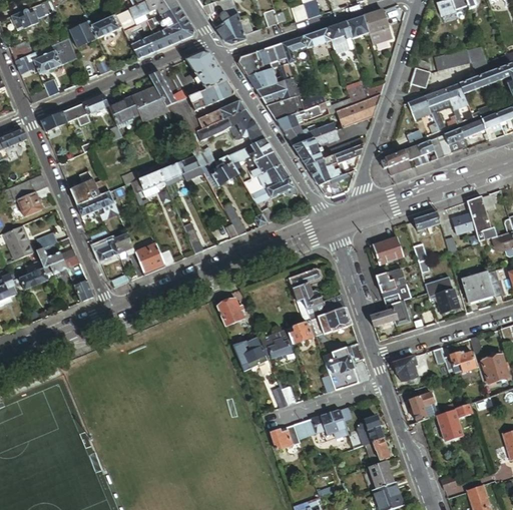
[(40,3),(45,14),(54,11),(49,0),(47,0),(40,3)]
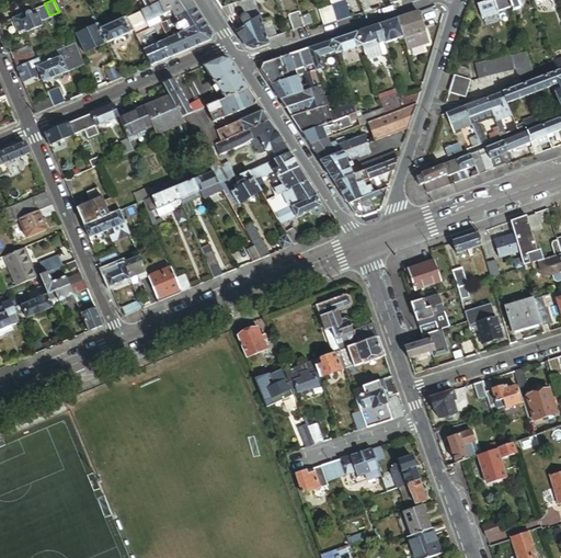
[(159,0),(145,7),(126,15),(133,29),(135,33),(152,25),(158,23),(172,16),(170,13),(161,16),(160,14),(172,9),(175,14),(195,6),(191,0),(159,0)]
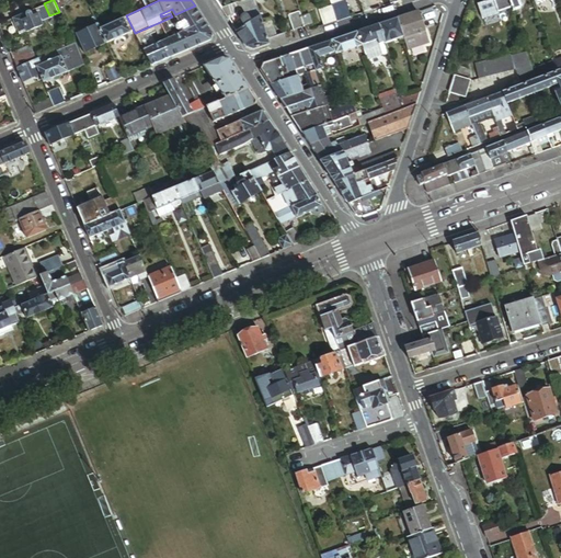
[(236,0),(220,6),(227,15),(238,8),(242,6),(247,7),(249,9),(255,2),(254,0),(236,0)]
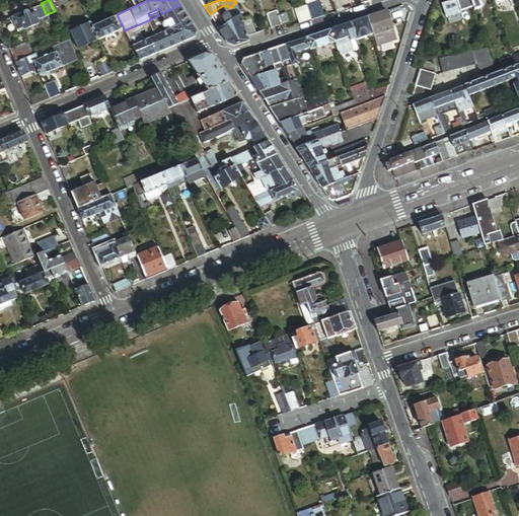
[(473,5),(471,0),(448,0),(456,0),(459,9),(473,5)]
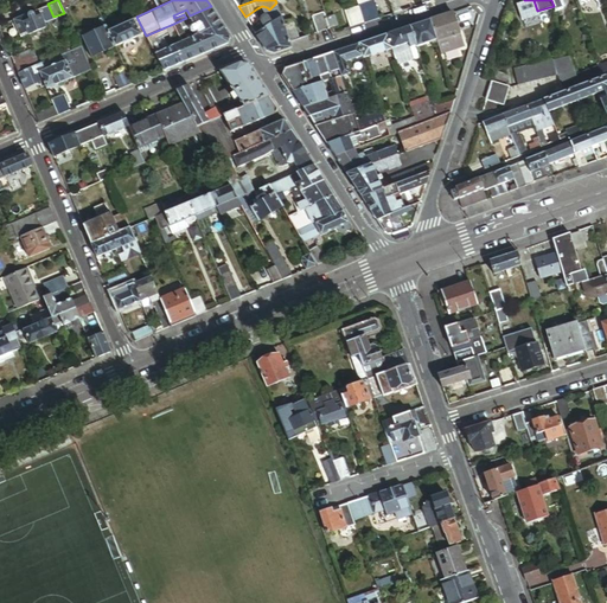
[(551,0),(554,6),(555,11),(563,7),(560,0),(551,0)]
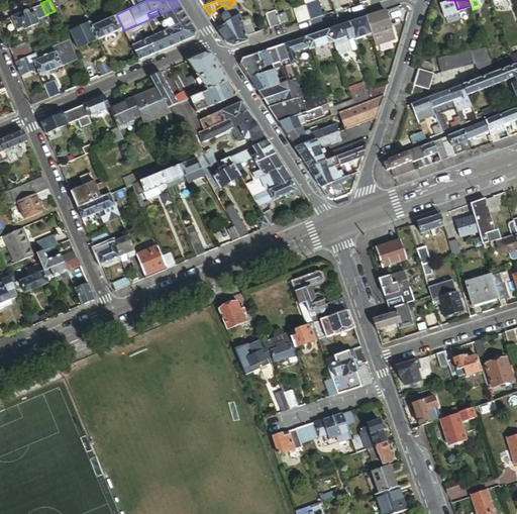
[(247,38),(245,33),(241,20),(235,2),(229,8),(225,11),(224,11),(223,12),(222,12),(221,14),(221,15),(225,20),(216,26),(226,41),(232,43),(247,38)]
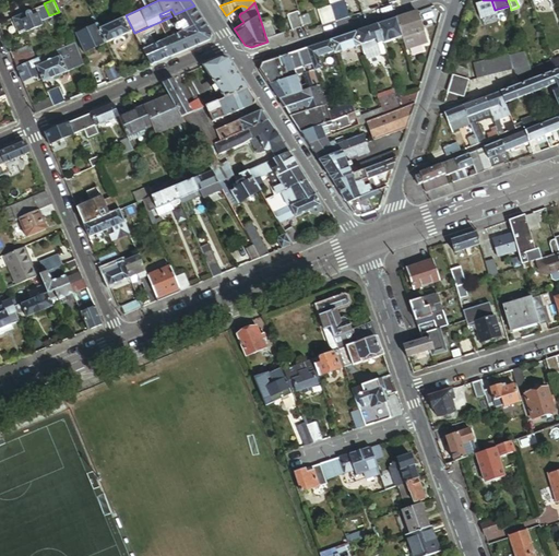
[(49,15),(44,3),(13,16),(18,27),(24,24),(26,30),(43,23),(40,19),(49,15)]
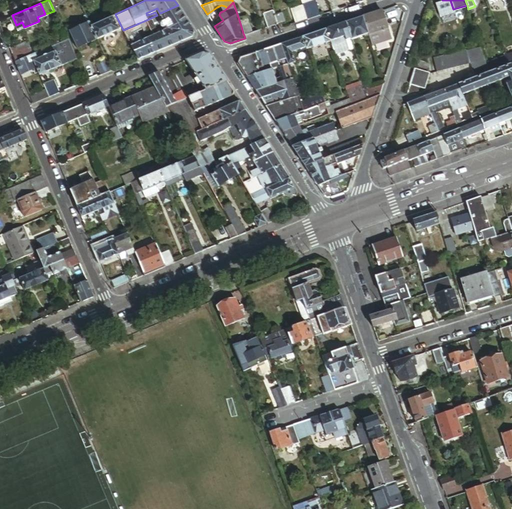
[(294,22),(307,18),(302,3),(289,7),(294,22)]
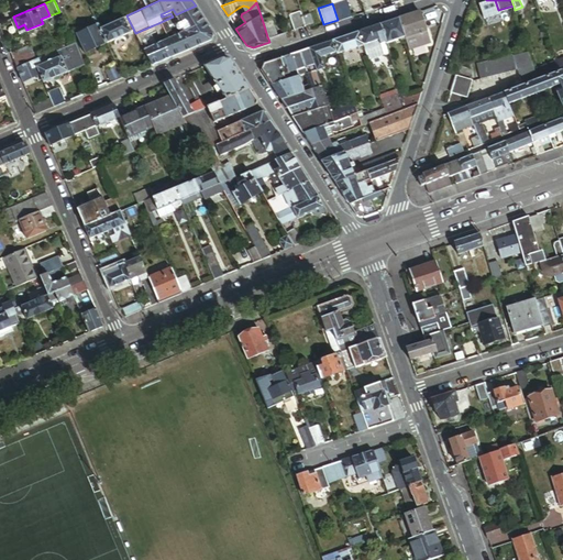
[(206,21),(196,6),(176,14),(173,17),(158,23),(163,31),(181,22),(186,30),(206,21)]
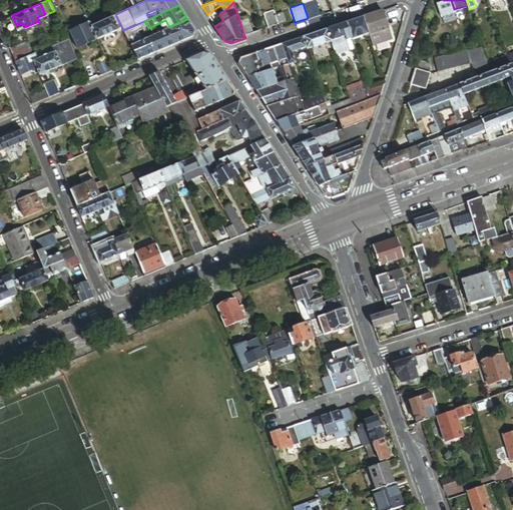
[(268,25),(279,22),(276,14),(274,8),(263,12),(268,25)]
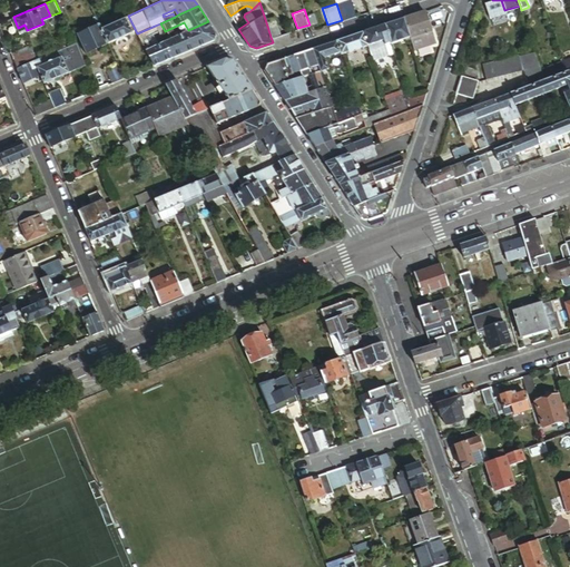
[(431,30),(424,10),(403,17),(406,27),(409,36),(410,37),(431,30)]
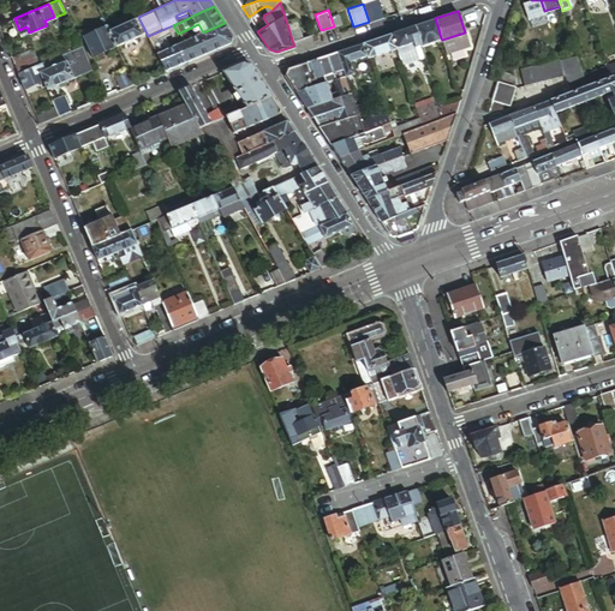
[(330,17),(334,27),(341,24),(338,15),(330,17)]
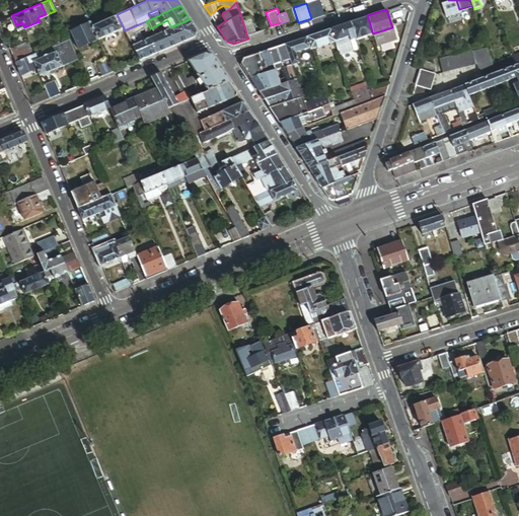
[(123,26),(117,14),(92,25),(98,39),(123,26)]
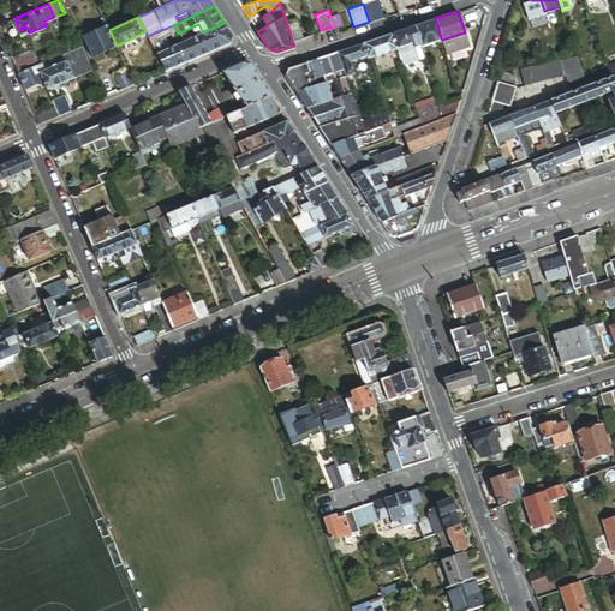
[(439,29),(435,18),(415,25),(421,45),(421,46),(441,39),(439,29)]
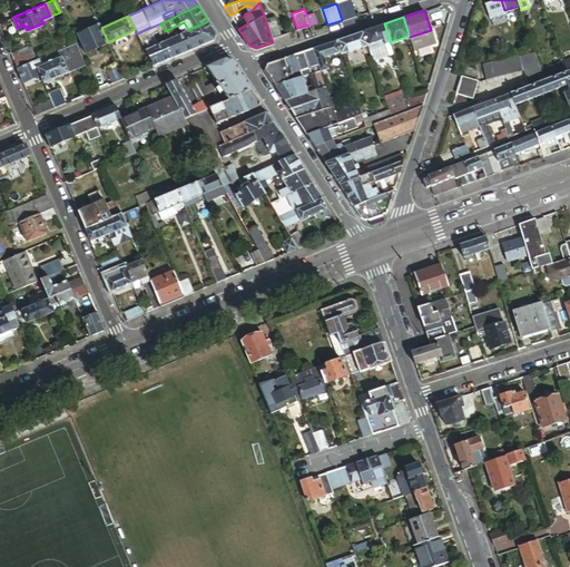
[(271,37),(281,33),(276,19),(266,22),(271,37)]
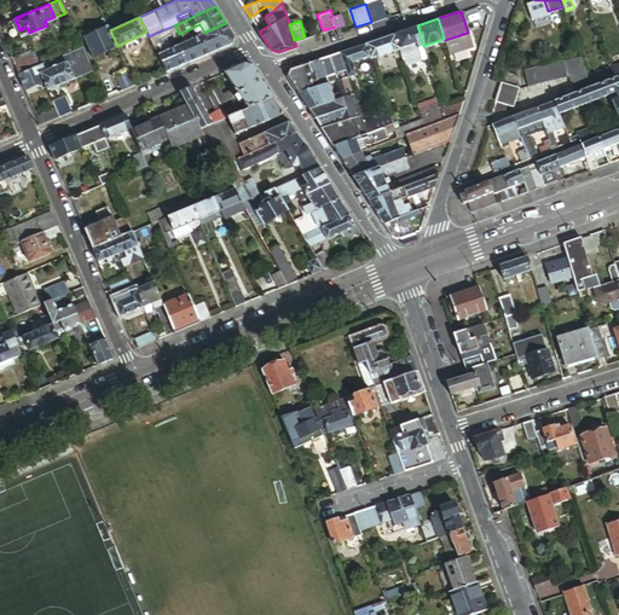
[(235,36),(226,23),(204,33),(184,41),(180,36),(177,38),(180,44),(177,45),(185,62),(231,40),(235,36)]
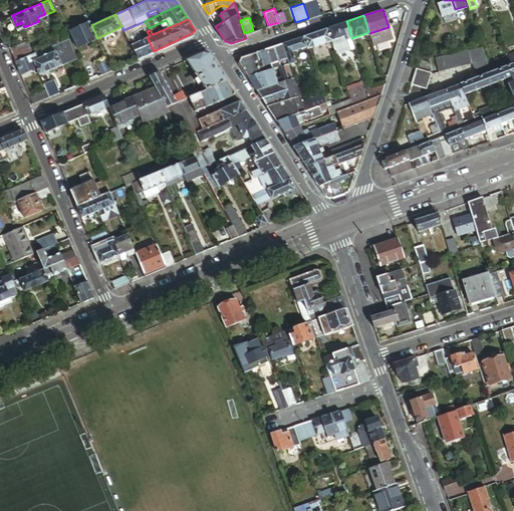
[(97,38),(91,25),(89,20),(79,24),(70,29),(69,29),(77,47),(97,38)]
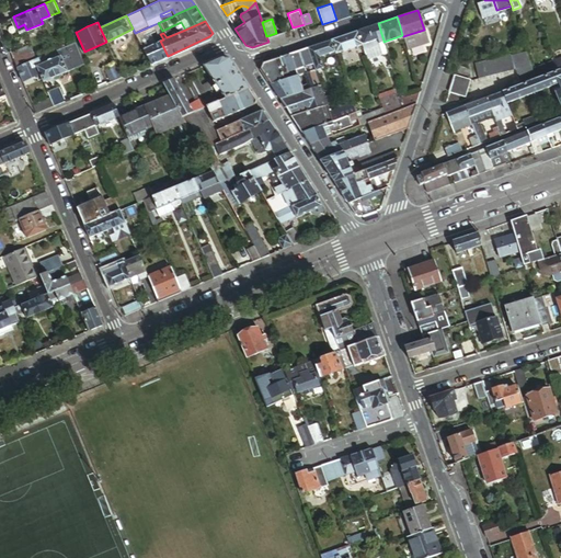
[(162,31),(158,23),(152,25),(156,33),(162,31)]
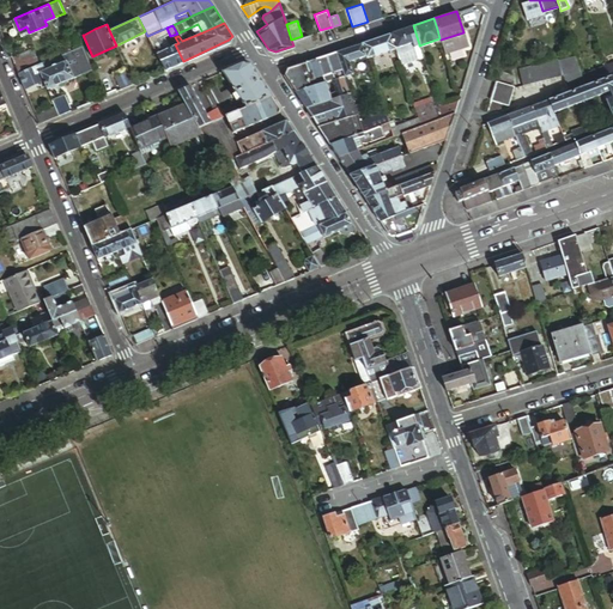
[(419,44),(413,25),(390,32),(395,47),(412,42),(413,46),(419,44)]
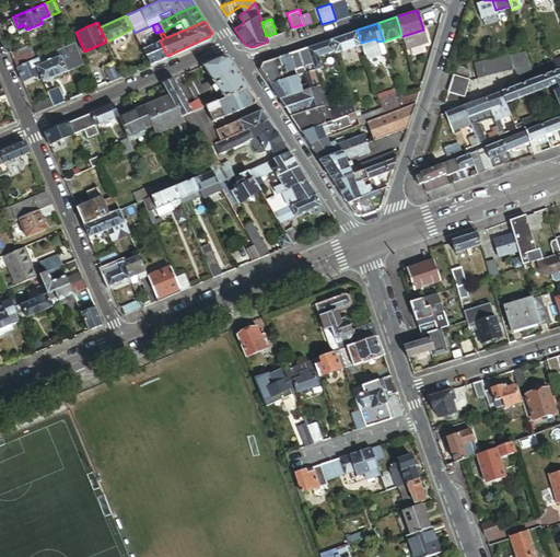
[(155,33),(152,25),(135,33),(139,41),(155,33)]
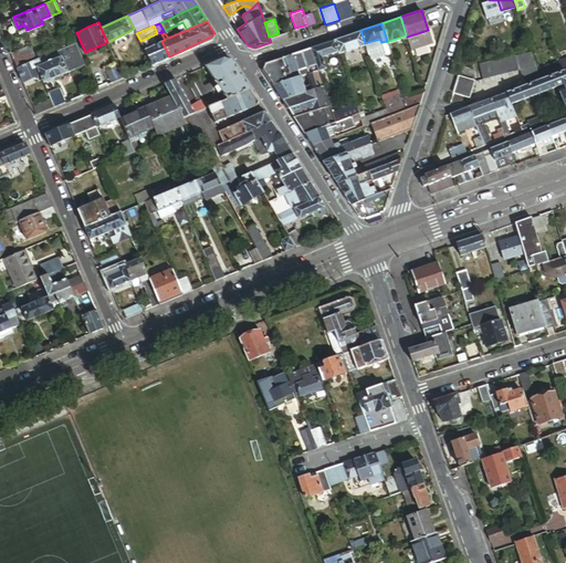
[(365,43),(360,30),(334,39),(337,50),(338,53),(365,43)]
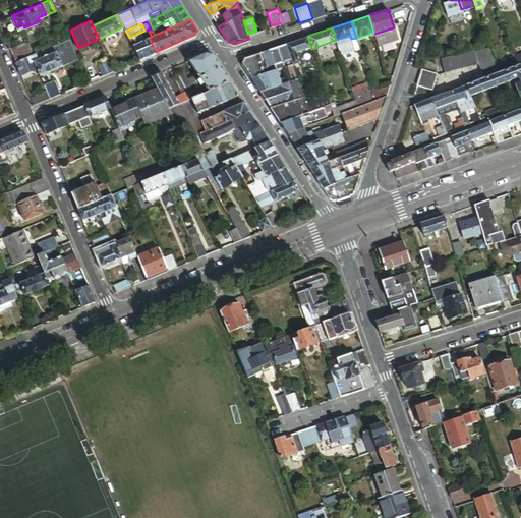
[(374,34),(378,44),(397,37),(394,27),(374,34)]
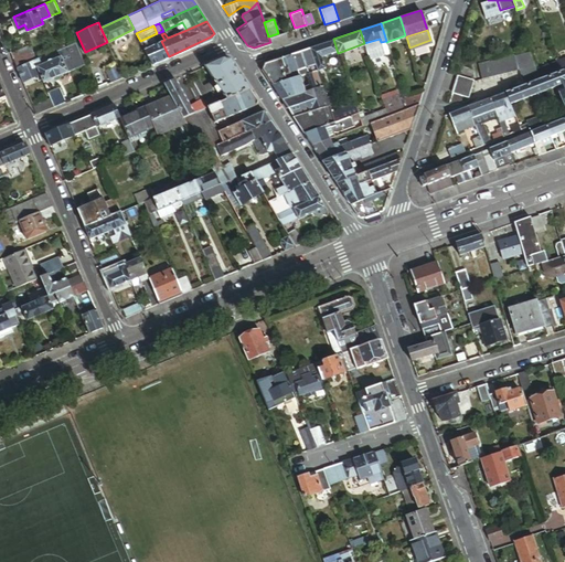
[(337,50),(333,39),(309,46),(317,69),(324,66),(320,55),(337,50)]
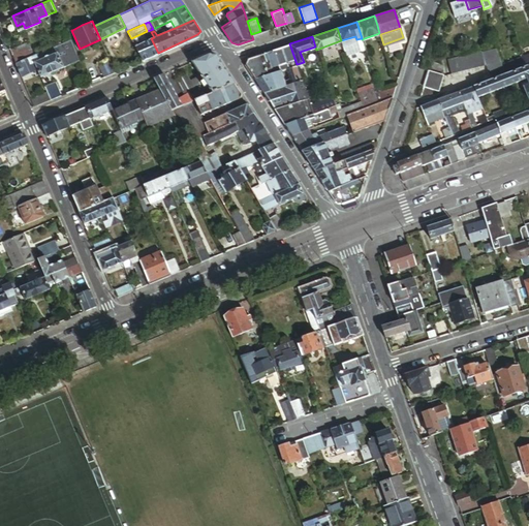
[(341,40),(346,56),(365,50),(362,39),(362,38),(356,39),(355,36),(341,40)]
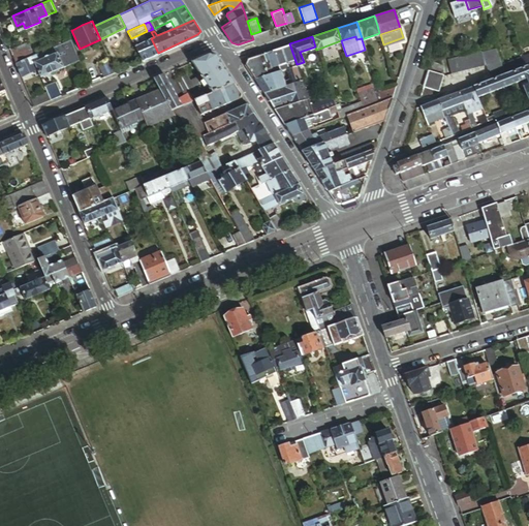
[(135,45),(143,60),(158,53),(151,38),(135,45)]
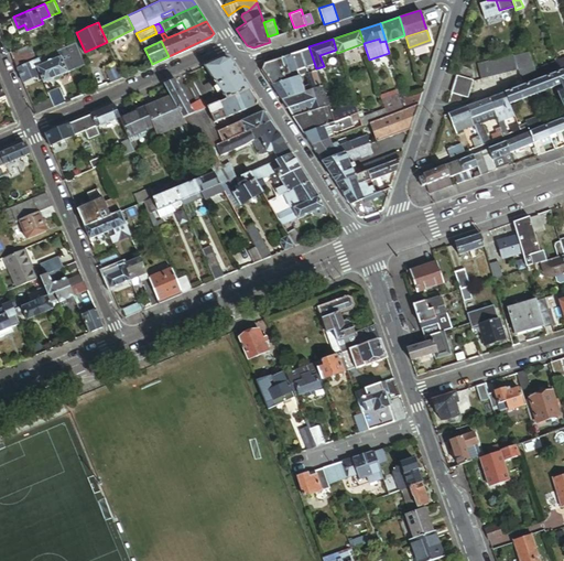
[(84,63),(75,42),(39,57),(42,65),(38,67),(40,73),(43,81),(84,63)]
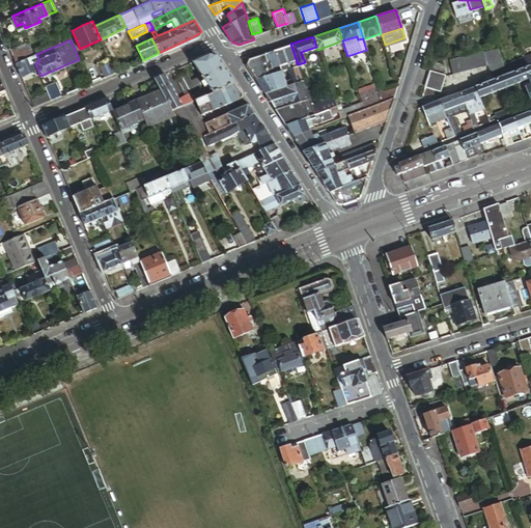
[(298,64),(290,44),(249,58),(246,63),(256,79),(271,74),(270,70),(275,67),(276,72),(298,64)]
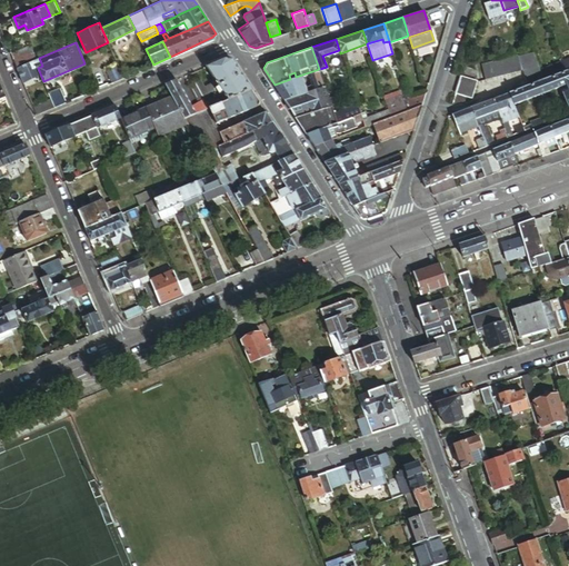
[(482,65),(486,79),(522,69),(528,83),(542,78),(539,68),(533,51),(482,65)]
